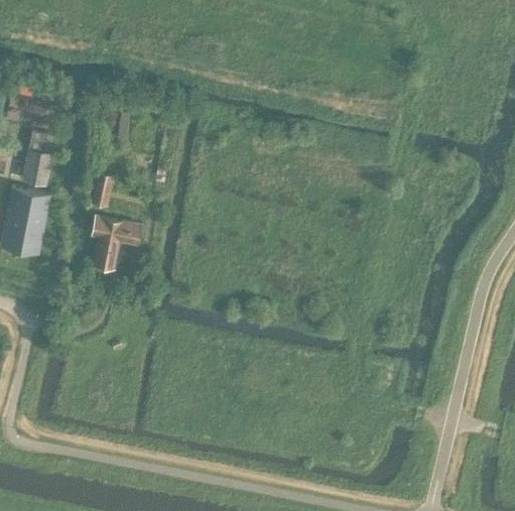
[(33,128),(29,151),(53,155),(57,133),(33,128)]
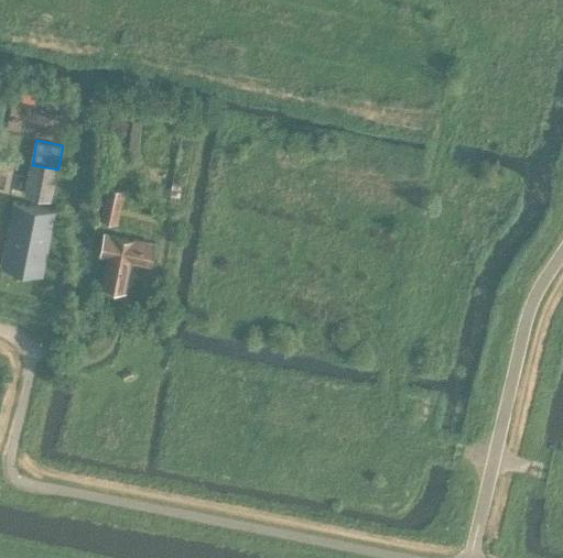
[(58,170),(32,165),(25,199),(52,204),(58,170)]
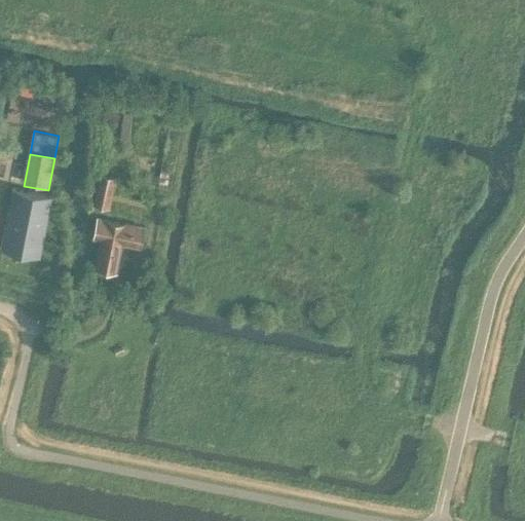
[(110,213),(116,181),(101,178),(95,210),(110,213)]
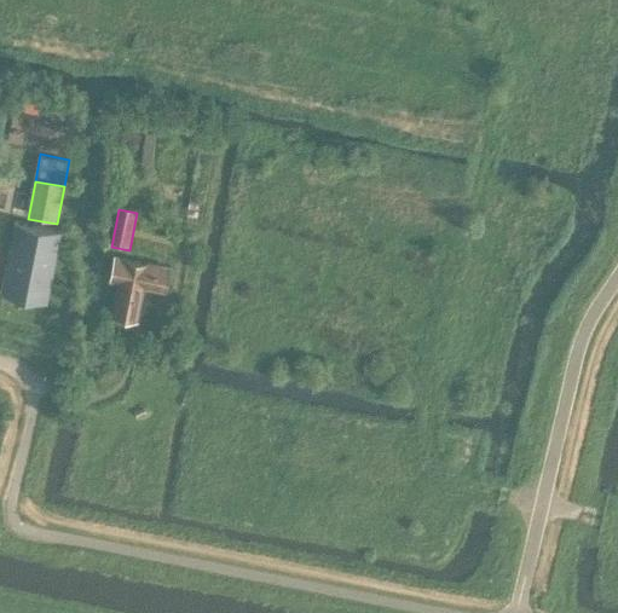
[(15,226),(1,298),(47,307),(62,236),(15,226)]
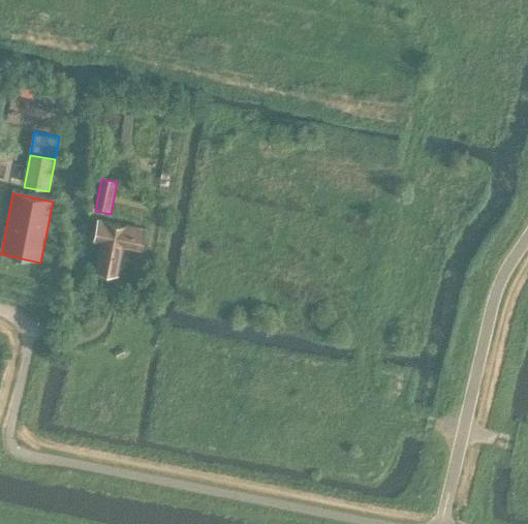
[(142,251),(146,234),(99,224),(95,242),(104,244),(98,274),(117,277),(123,248),(142,251)]
